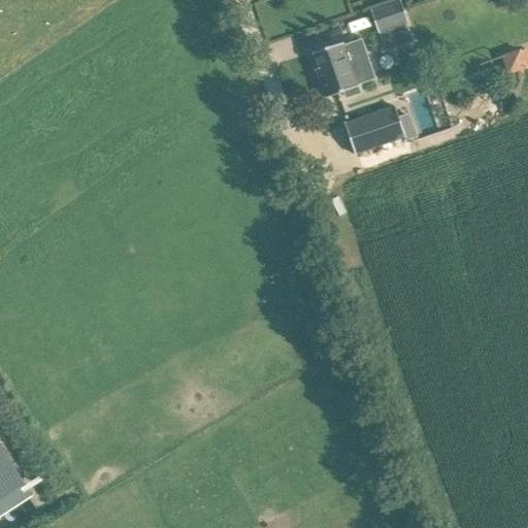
[(372,12),(371,12),(375,24),(378,33),(380,33),(382,32),(387,48),(410,41),(405,25),(407,24),(408,24),(401,2),(400,2),(372,12)]
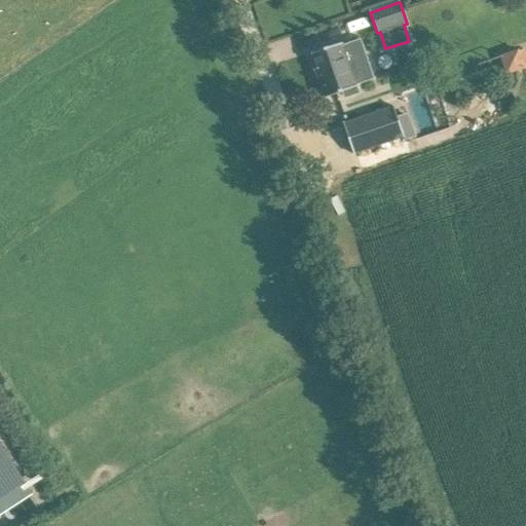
[(341,43),(312,53),(313,54),(318,68),(314,69),(315,70),(325,97),(325,98),(342,91),(345,99),(359,94),(357,85),(373,79),(360,40),(342,46),(342,44),(341,43)]
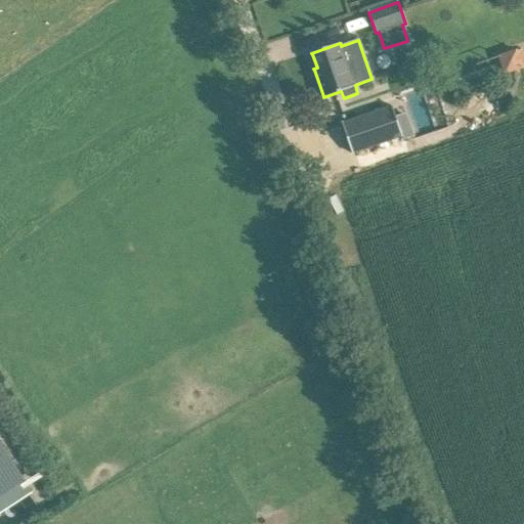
[(516,50),(499,56),(506,73),(523,67),(523,53),(522,49),(517,51),(516,50)]
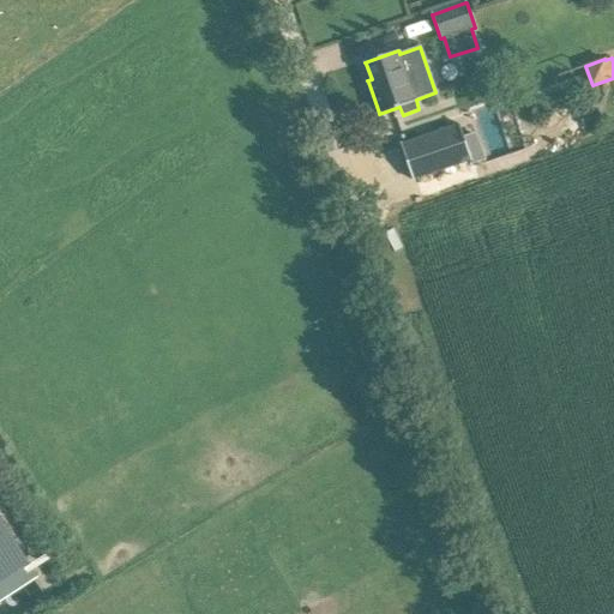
[(459,124),(401,144),(413,180),(473,160),(459,124)]
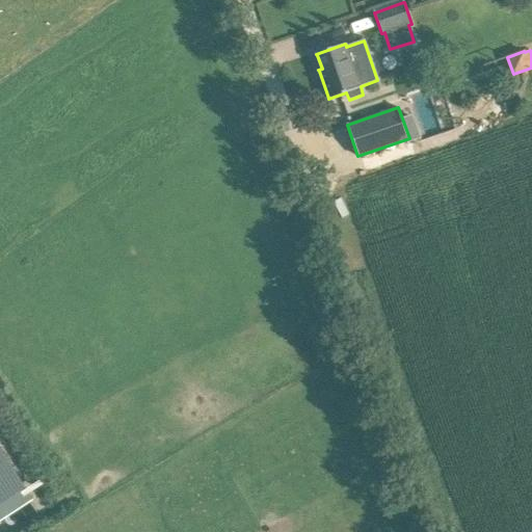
[(0,521),(19,509),(32,500),(0,450),(0,521)]
